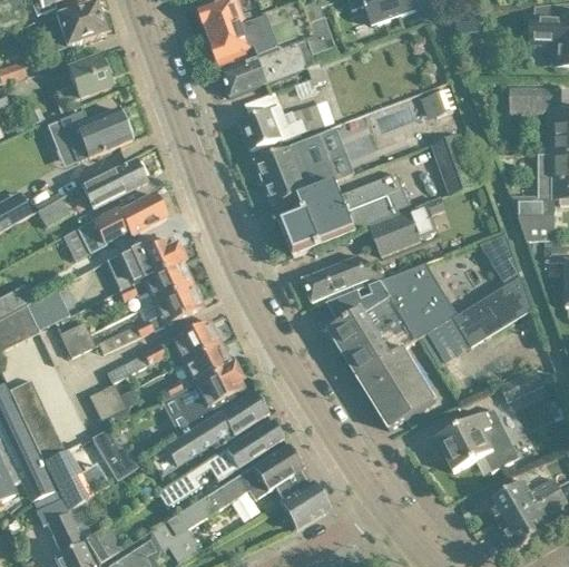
[(31,0),(38,16),(42,13),(43,15),(57,9),(55,3),(64,0),(31,0)]
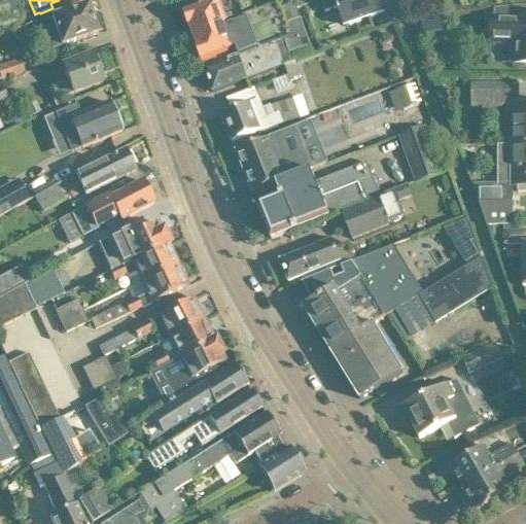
[(255,12),(254,9),(251,0),(245,0),(242,1),(242,0),(208,0),(184,9),(190,27),(194,26),(196,33),(255,12)]
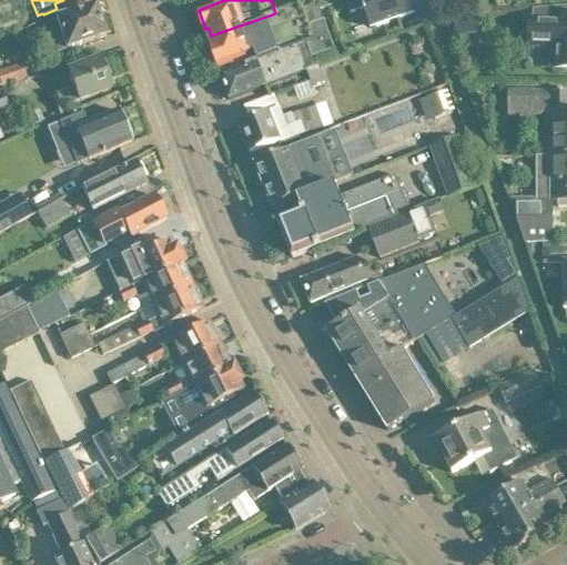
[(260,59),(330,30),(325,19),(322,9),(322,8),(336,2),(335,0),(307,0),(300,3),(300,1),(274,10),(275,13),(211,36),(214,44),(211,46),(219,66),(256,50),(260,59)]
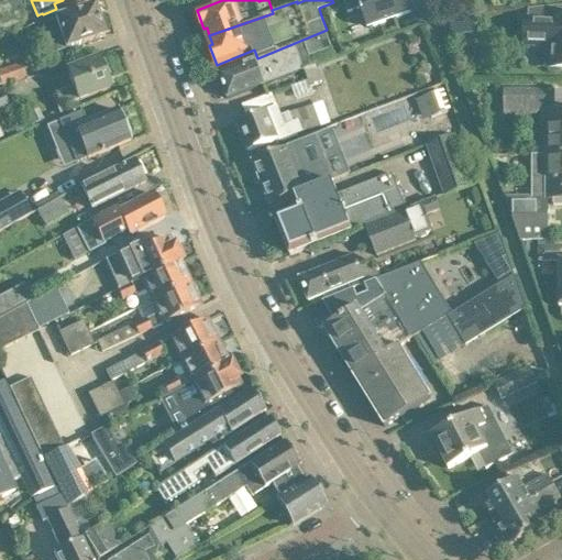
[(344,0),(349,10),(361,6),(368,25),(411,10),(407,0),(344,0)]
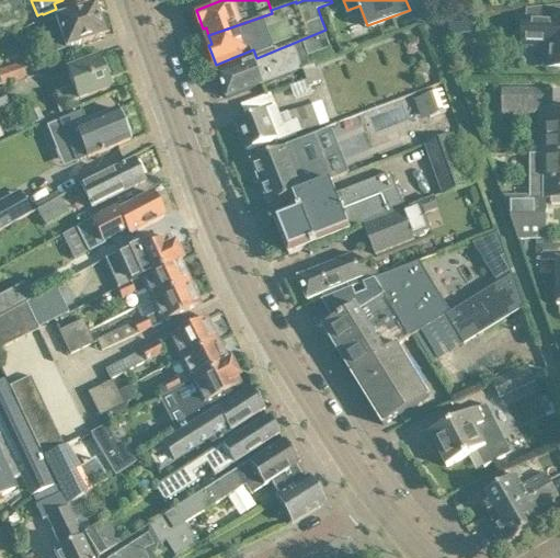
[(436,0),(438,10),(454,7),(453,0),(436,0)]
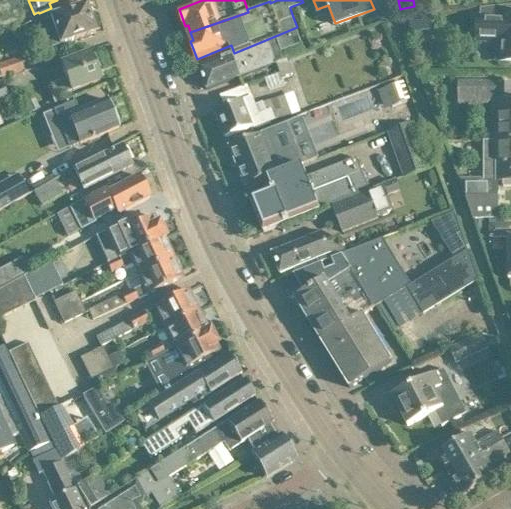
[(96,31),(86,3),(54,13),(40,19),(49,46),(96,31)]
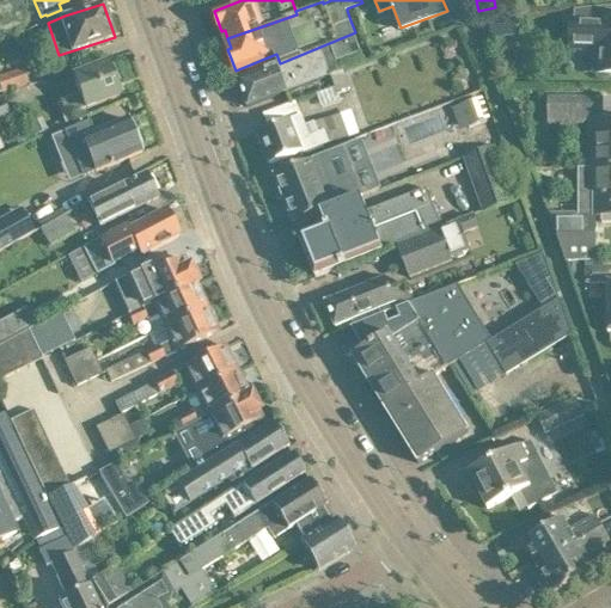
[(610,4),(575,7),(575,17),(569,17),(570,49),(604,50),(604,71),(610,71),(610,4)]
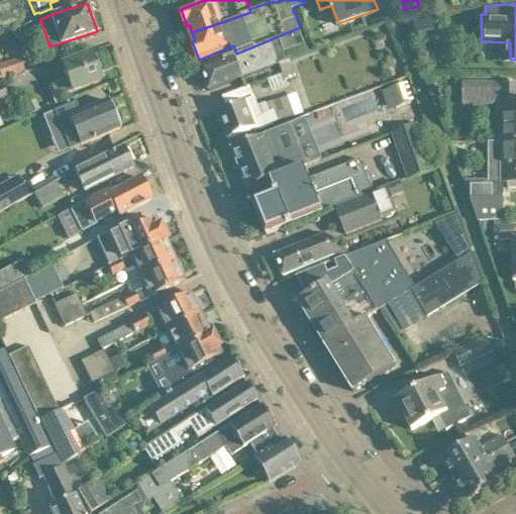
[(434,12),(415,13),(416,29),(435,27),(434,12)]
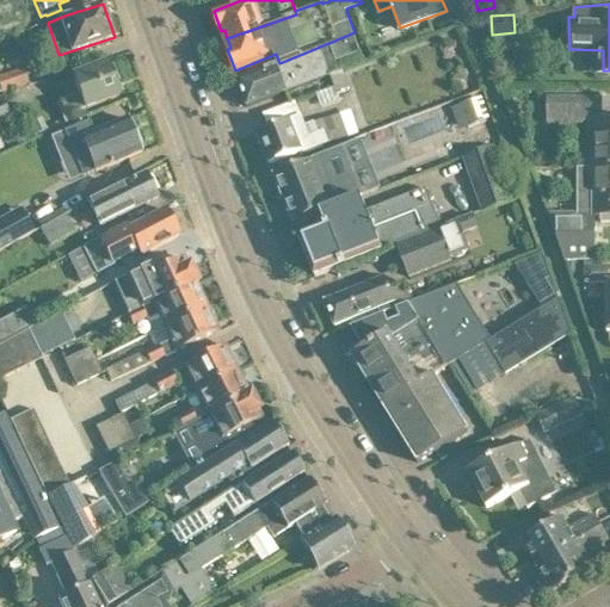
[(363,59),(361,51),(361,50),(355,32),(279,63),(238,79),(248,105),(289,90),(328,73),(363,59)]
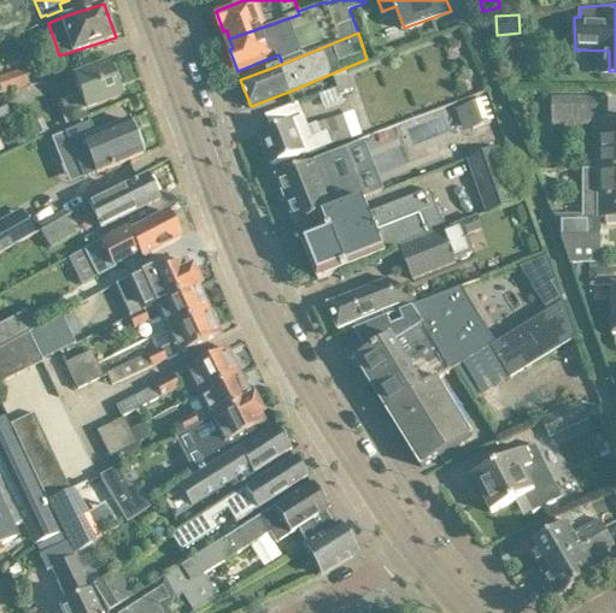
[(64,116),(121,94),(109,62),(74,75),(81,93),(58,101),(64,116)]
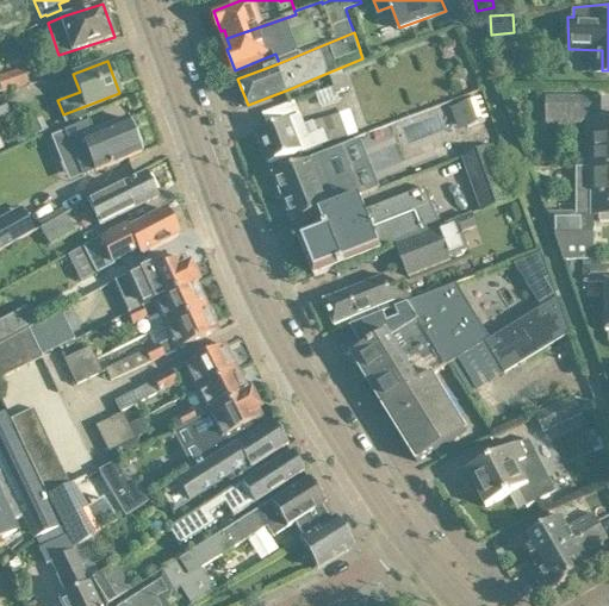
[(0,89),(29,81),(24,67),(0,74),(0,89)]
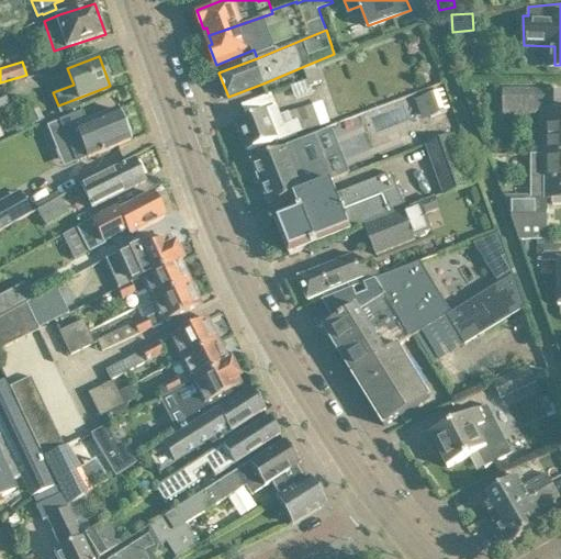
[(560,87),(505,88),(505,103),(520,103),(520,111),(533,111),(533,109),(542,109),(542,152),(548,152),(548,153),(560,152),(560,87)]
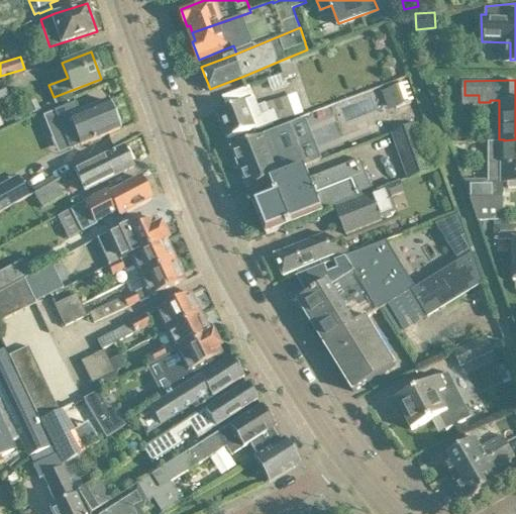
[(0,123),(3,122),(0,113),(0,101),(8,97),(1,82),(0,81),(0,123)]
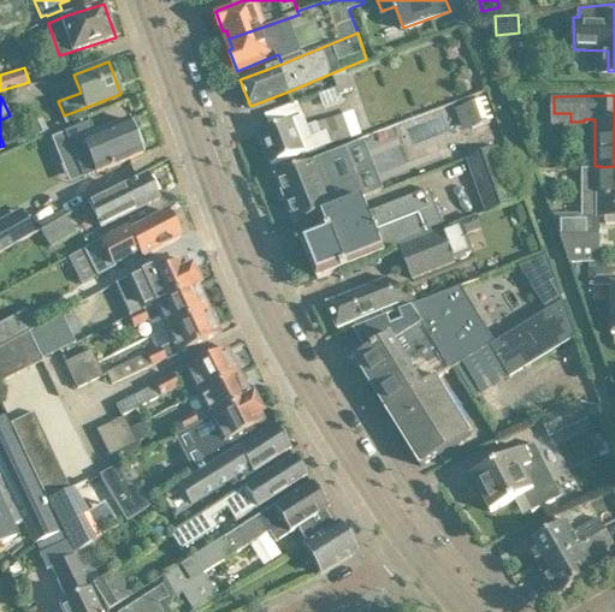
[(483,96),(465,104),(473,124),(490,117),(483,96)]
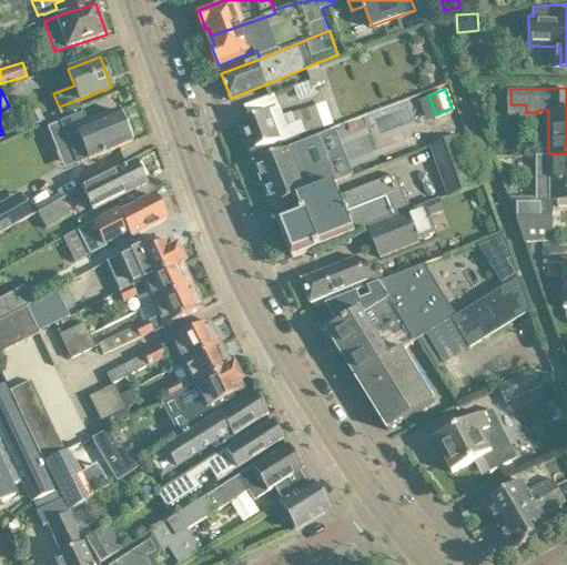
[(283,113),(280,106),(240,121),(252,150),(306,129),(333,121),(326,100),(316,103),(292,111),(292,110),(283,113)]
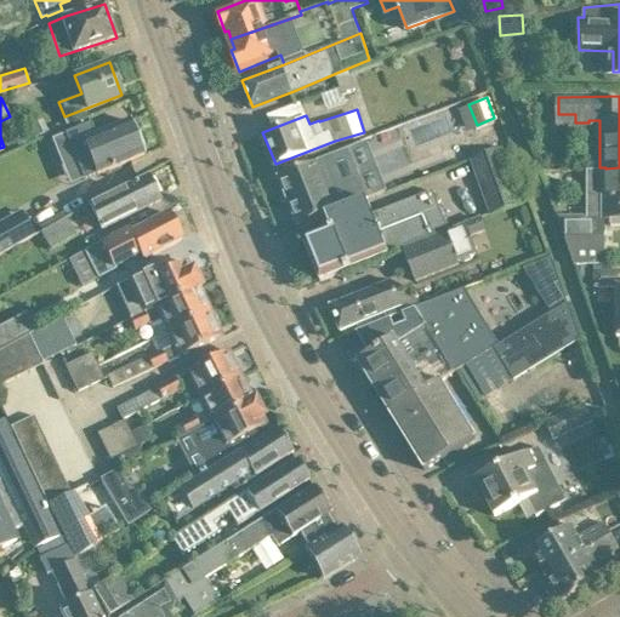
[(144,153),(143,148),(144,146),(142,138),(138,137),(131,119),(96,133),(91,121),(66,131),(84,177),(97,171),(97,172),(144,153)]
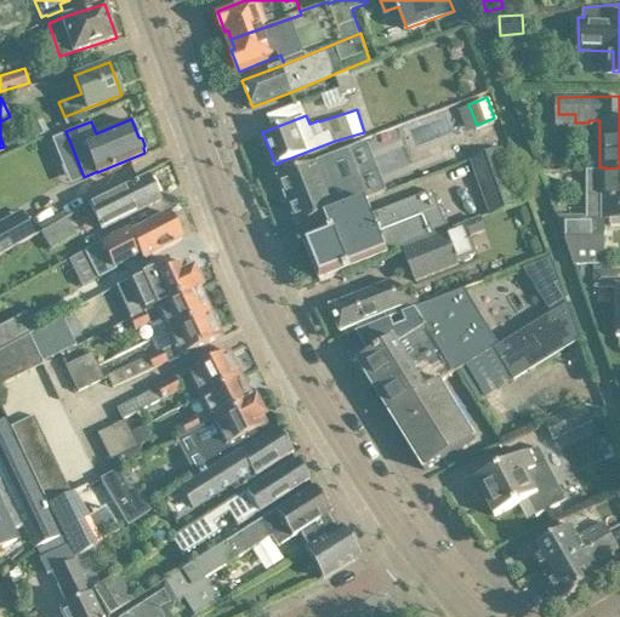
[(501,144),(470,158),(489,213),(521,201),(501,144)]
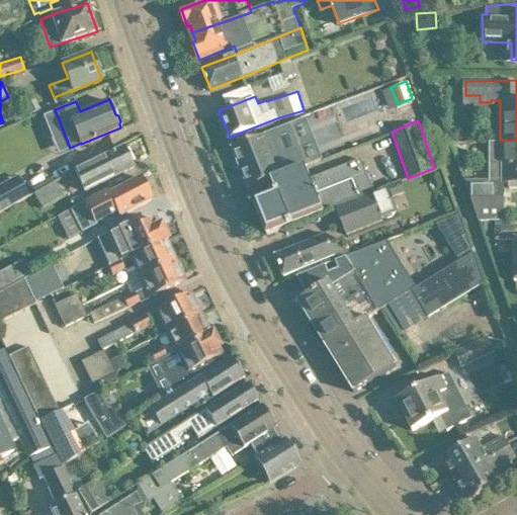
[(265,134),(233,146),(241,167),(281,151),(277,140),(269,144),(265,134)]
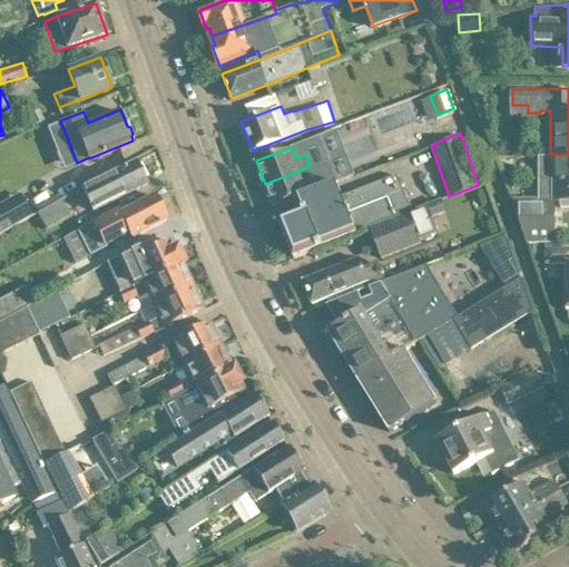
[(568,154),(556,155),(556,154),(550,154),(539,154),(540,198),(550,198),(553,198),(556,198),(556,199),(568,199),(568,154)]
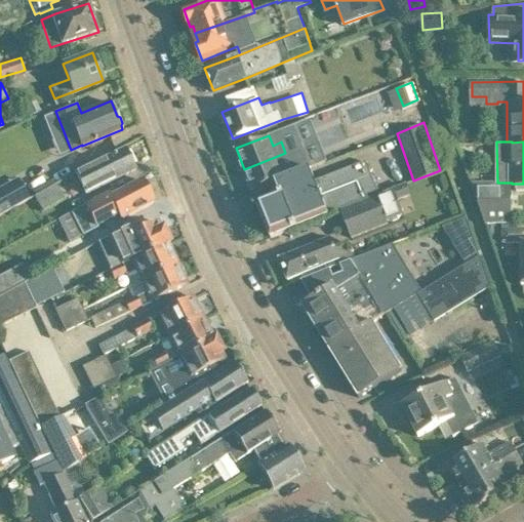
[(102,185),(136,167),(126,147),(77,171),(83,184),(86,193),(102,185)]
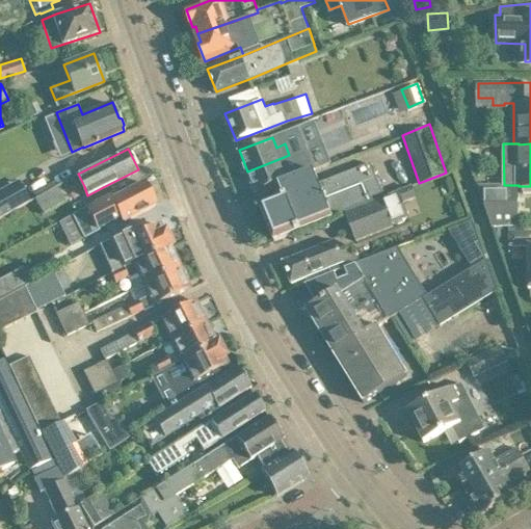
[(294,167),(289,155),(247,172),(256,192),(279,183),(289,179),(286,170),(294,167)]
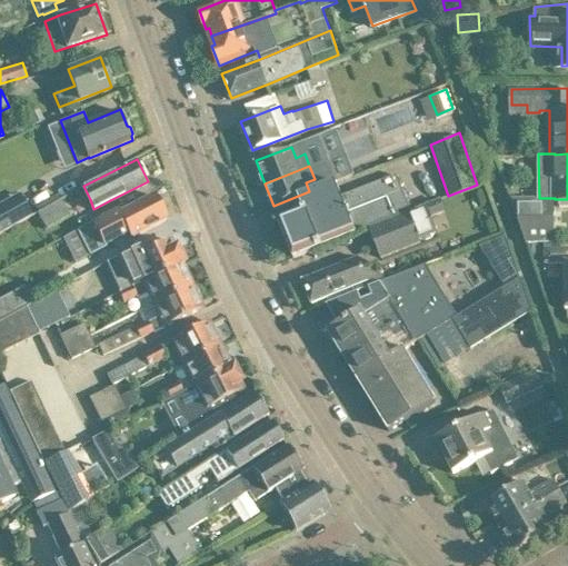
[(410,207),(396,172),(340,195),(335,181),(309,191),(298,196),(304,212),(280,221),(292,252),(328,239),(330,244),(336,241),(335,236),(380,217),(381,219),(410,207)]
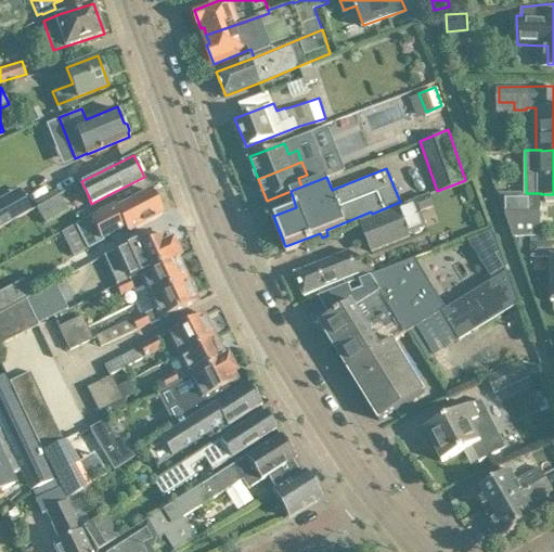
[(162,214),(150,188),(118,204),(116,200),(74,221),(88,247),(103,240),(102,238),(127,225),(129,230),(162,214)]
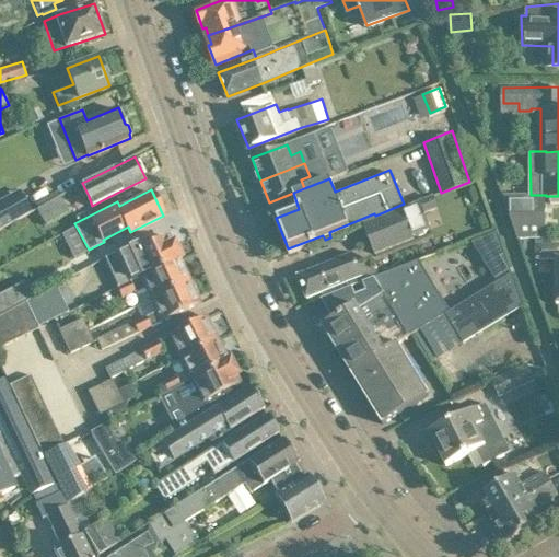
[(46,223),(69,210),(60,194),(37,207),(46,223)]
